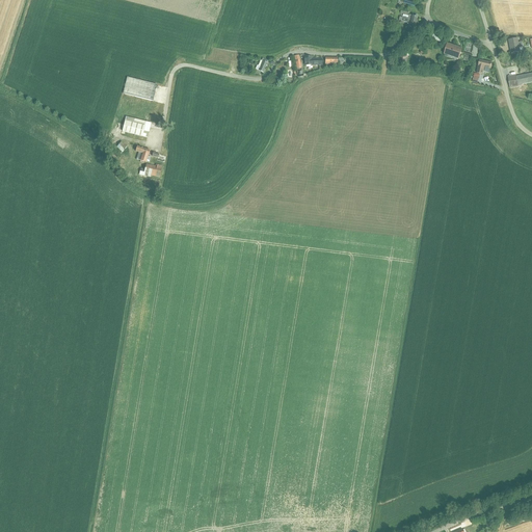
[(401,21),(401,22),(408,23),(408,24),(416,26),(418,17),(410,16),(409,16),(409,19),(402,18),(401,21)]
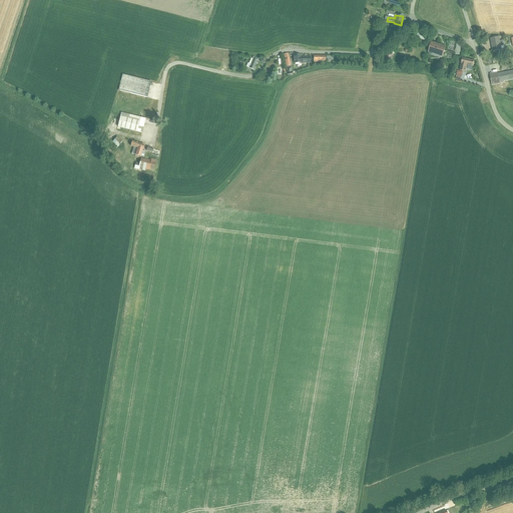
[(503,41),(500,42),(499,38),(491,39),(492,45),(493,45),(494,50),(493,51),(493,52),(501,50),(500,46),(503,46),(503,41)]
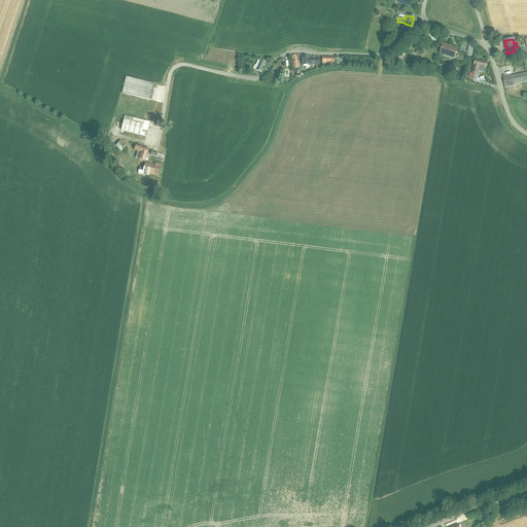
[(444,45),(442,53),(441,55),(454,59),(454,57),(456,49),(444,45)]
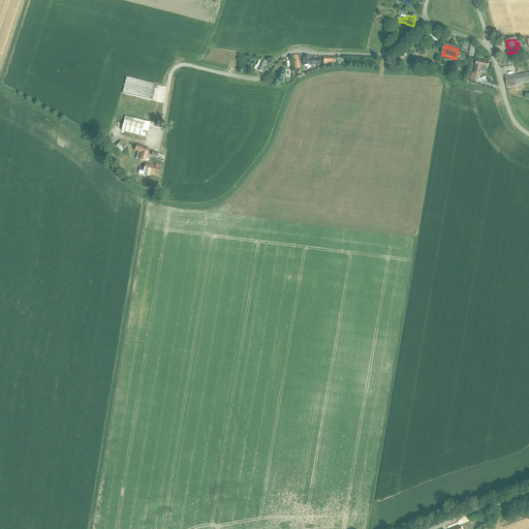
[(309,59),(309,57),(303,57),(303,65),(309,65),(319,65),(319,59),(309,59)]
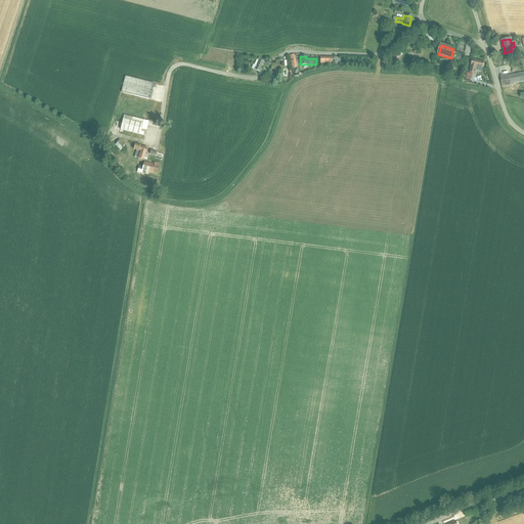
[(253,69),(251,71),(257,73),(258,71),(260,72),(264,61),(262,61),(263,59),(259,57),(259,58),(258,59),(257,63),(256,66),(255,64),(253,64),(252,68),(253,69)]
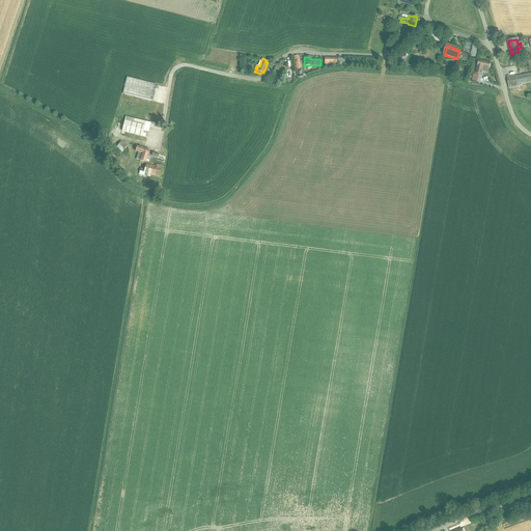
[(483,67),(490,68),(491,63),(479,60),(476,73),(481,75),(483,67)]
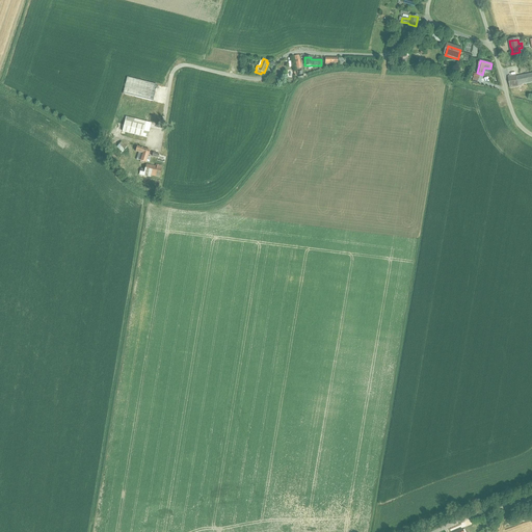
[(531,73),(515,77),(515,75),(508,77),(510,88),(517,87),(517,85),(531,82),(531,73)]
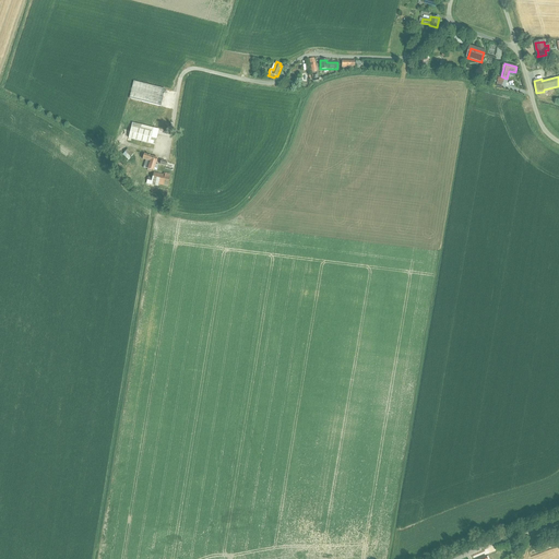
[(165,90),(133,81),(129,98),(161,107),(165,90)]
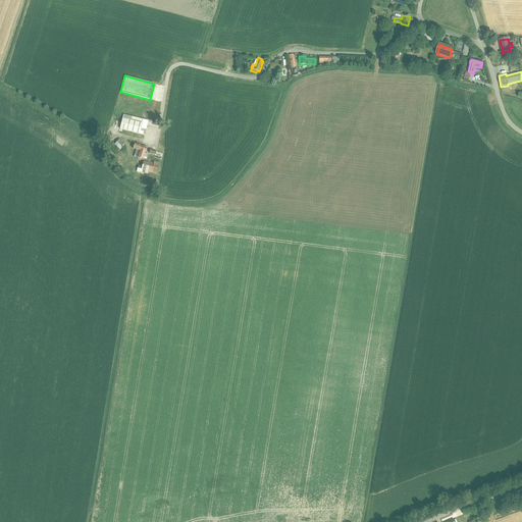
[(123,115),(120,129),(140,134),(144,119),(123,115)]
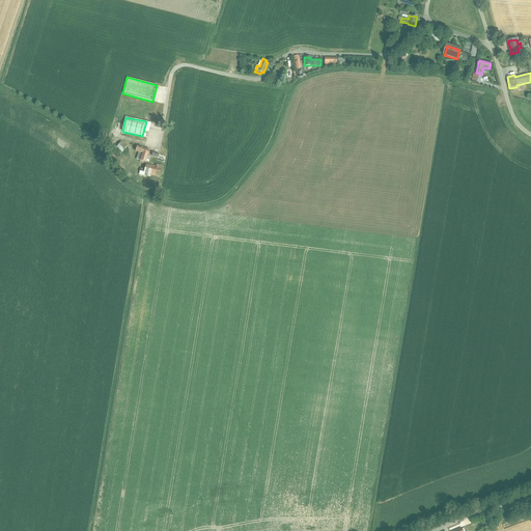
[(120,144),(113,151),(118,157),(126,148),(120,144)]
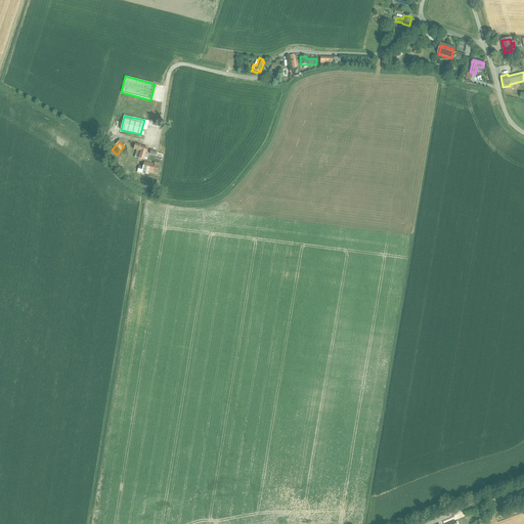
[(148,155),(145,154),(147,148),(135,144),(133,149),(137,150),(134,158),(138,159),(138,160),(141,161),(141,160),(143,161),(144,160),(147,160),(148,155)]
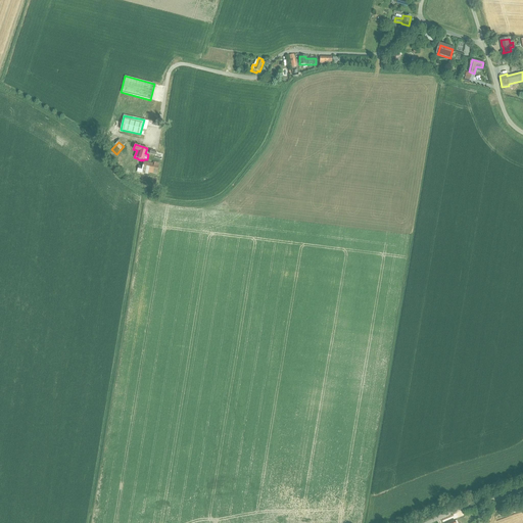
[(161,158),(162,153),(150,150),(149,153),(155,155),(155,156),(161,158)]
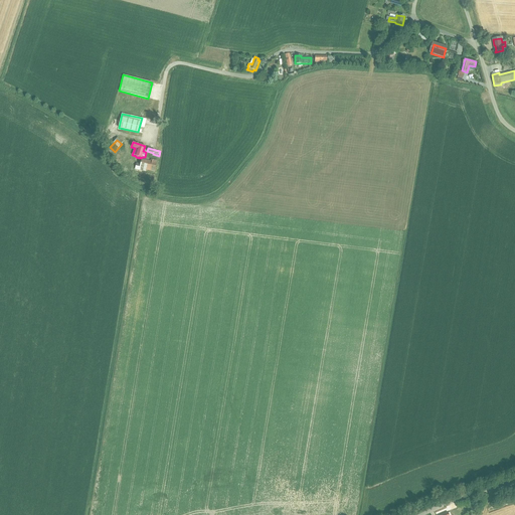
[(145,169),(156,170),(158,159),(142,157),(141,162),(136,162),(135,169),(145,170),(145,169)]
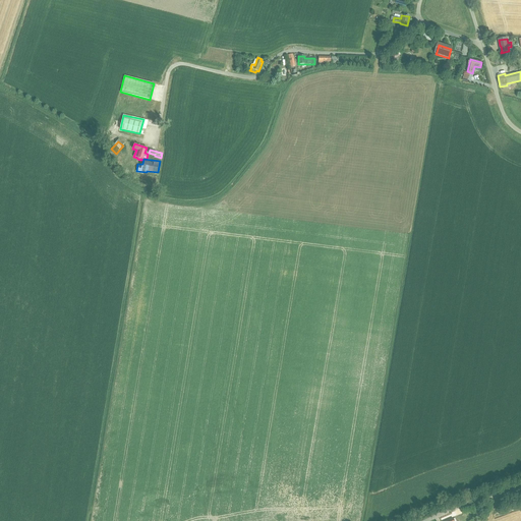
[(481,509),(475,511),(477,518),(483,517),(481,509)]
